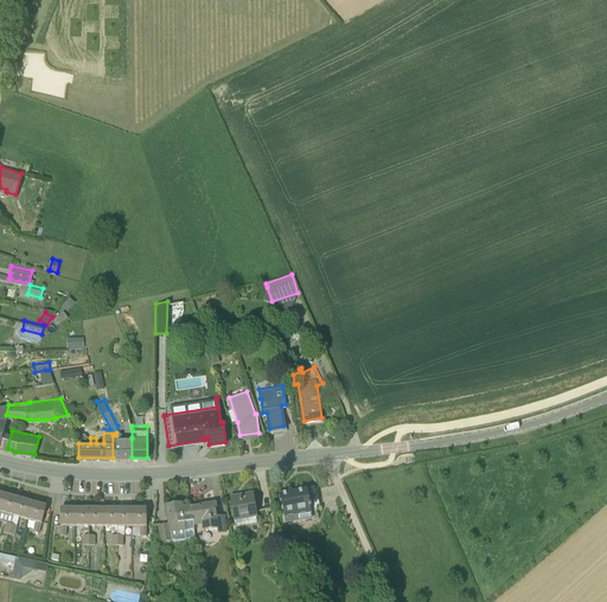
[(121,433),(117,433),(116,433),(116,435),(113,435),(113,458),(116,458),(132,458),(132,439),(125,439),(121,439),(121,433)]
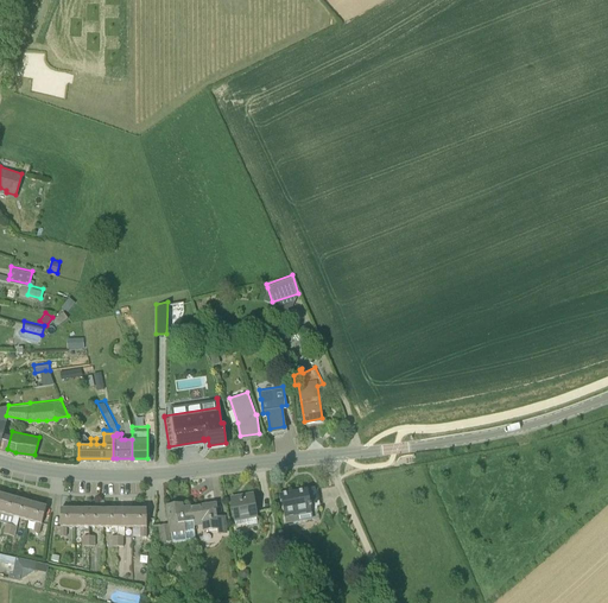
[(284,511),(310,506),(310,503),(311,503),(311,501),(316,500),(314,486),(282,492),(284,511)]
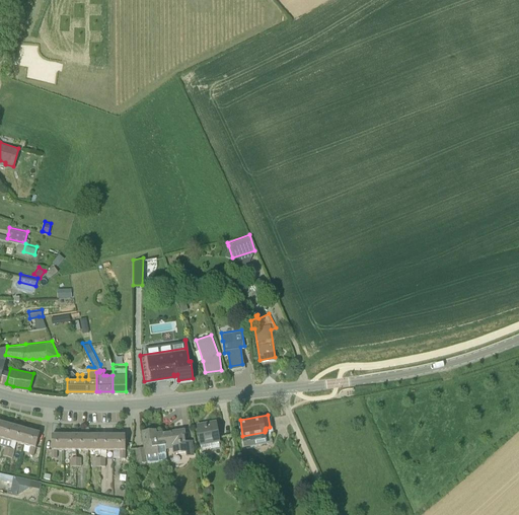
[(12,438),(16,424),(4,420),(0,435),(12,438)]
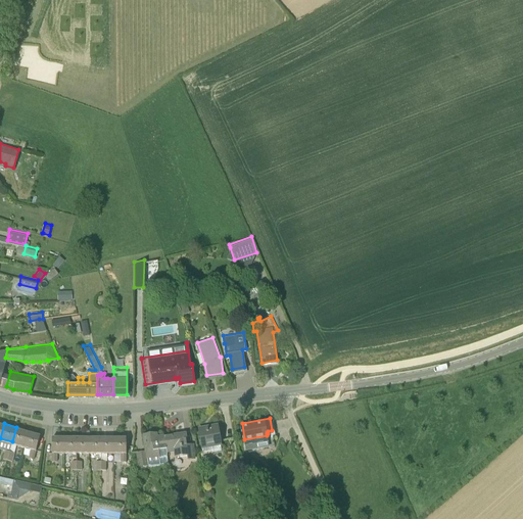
[(212,447),(221,446),(218,423),(199,426),(202,445),(211,444),(212,447)]
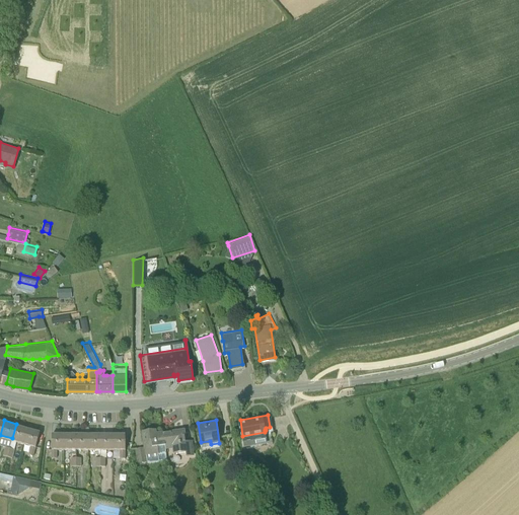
[(16,424),(12,438),(16,439),(23,441),(27,427),(16,424)]
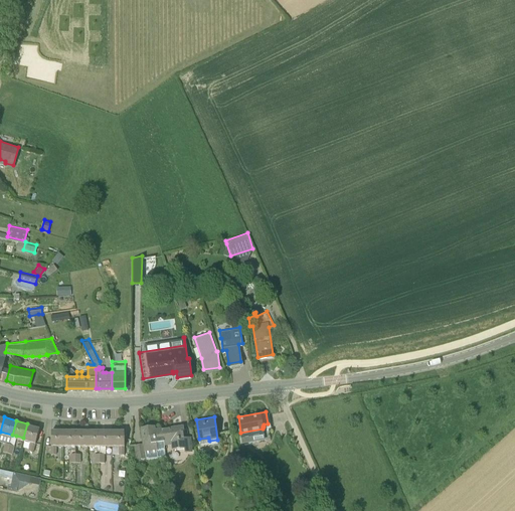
[(33,449),(39,427),(27,423),(23,438),(31,440),(28,448),(33,449)]
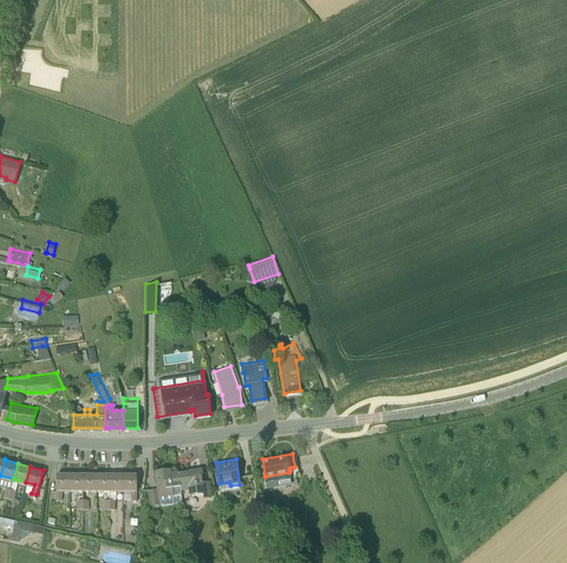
[(181,489),(178,471),(169,472),(169,468),(156,470),(158,487),(147,488),(151,503),(161,502),(161,503),(174,502),(174,500),(182,500),(181,489)]
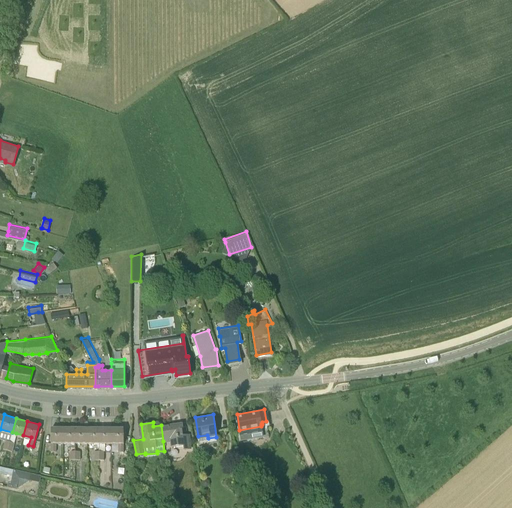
[(181,422),(161,425),(163,441),(171,440),(172,444),(183,443),(184,447),(190,446),(188,432),(182,433),(181,422)]
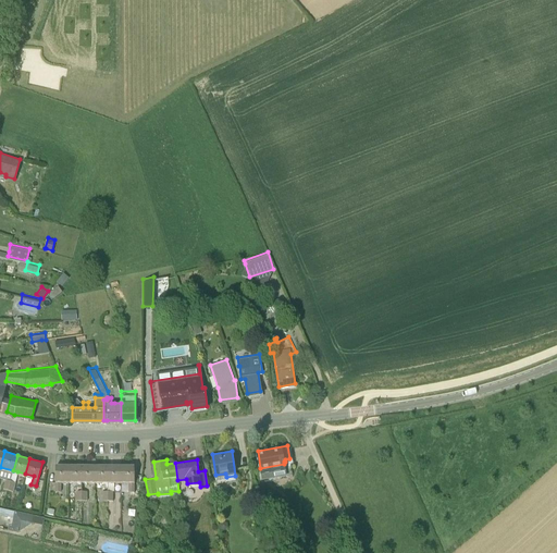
[(61,480),(69,480),(69,464),(56,464),(56,489),(60,489),(61,480)]
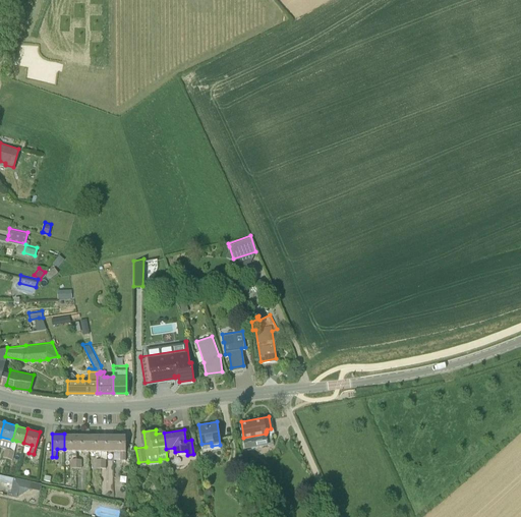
[(64,449),(69,449),(76,449),(76,434),(64,434),(64,449)]
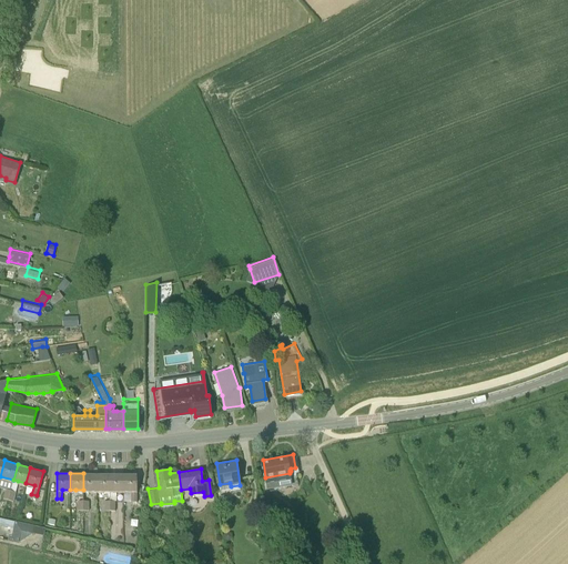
[(97,490),(97,473),(83,473),(83,490),(97,490)]
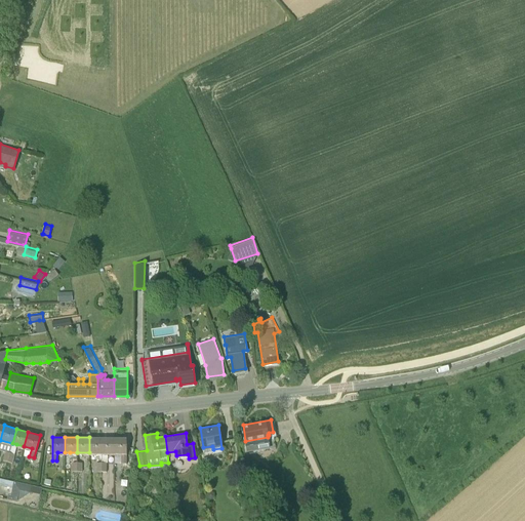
[(102,437),(89,437),(89,452),(96,452),(96,461),(102,461),(102,452),(102,437)]
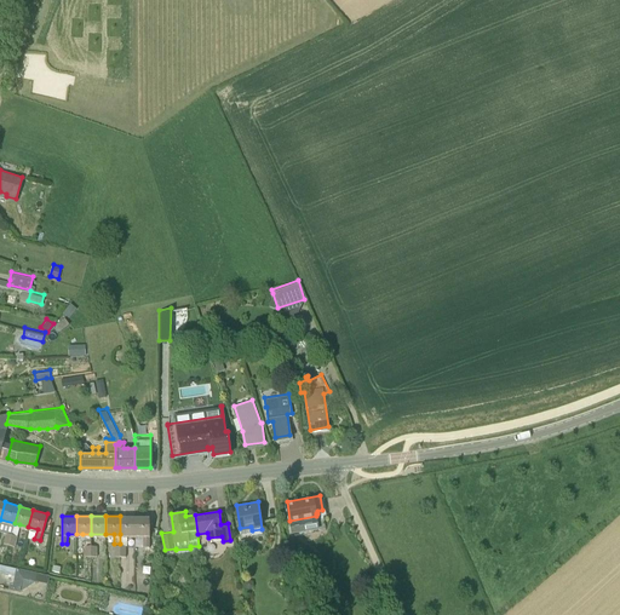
[(135,534),(135,516),(120,516),(120,534),(127,534),(135,534)]
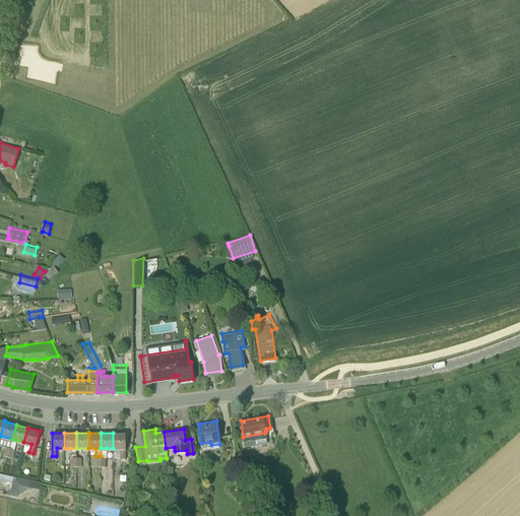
[(126,433),(113,433),(113,448),(121,448),(121,456),(125,456),(126,433)]
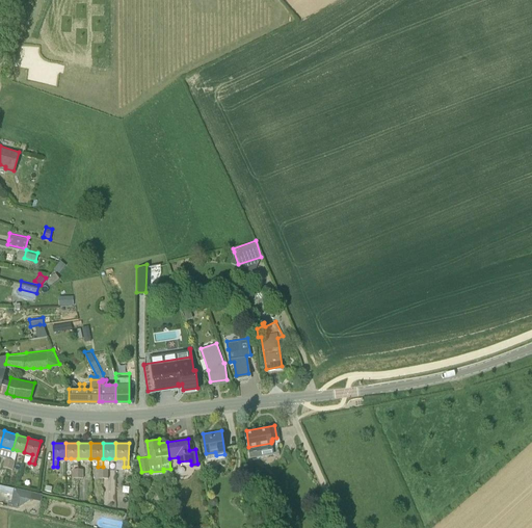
[(16,458),(15,458),(10,456),(7,466),(4,477),(10,478),(16,458)]
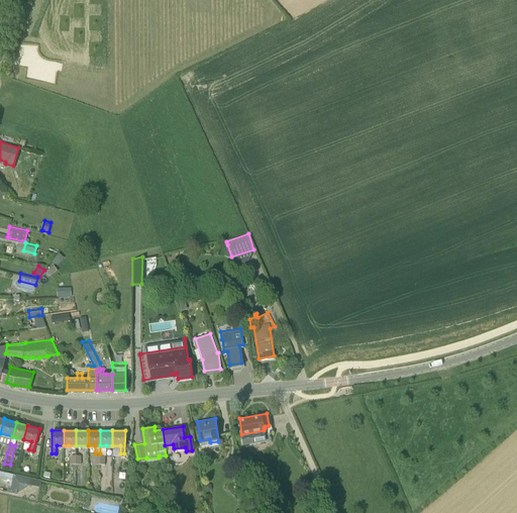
[(13,473),(0,469),(0,475),(12,478),(11,484),(8,484),(7,489),(17,491),(19,481),(29,483),(30,476),(13,472),(13,473)]
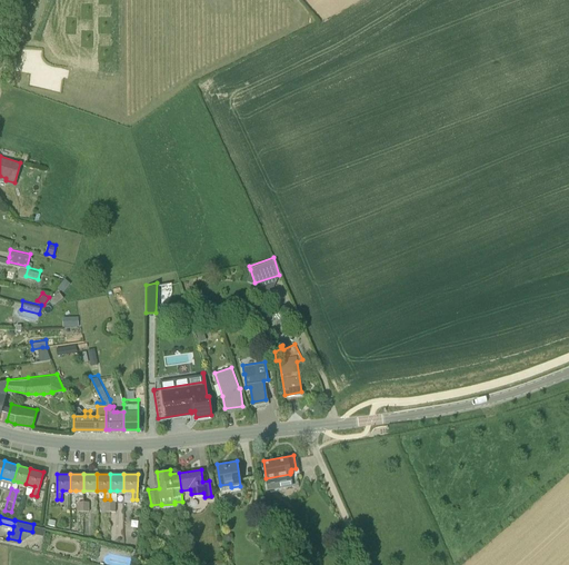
[(286,534),(268,537),(270,548),(288,546),(286,534)]
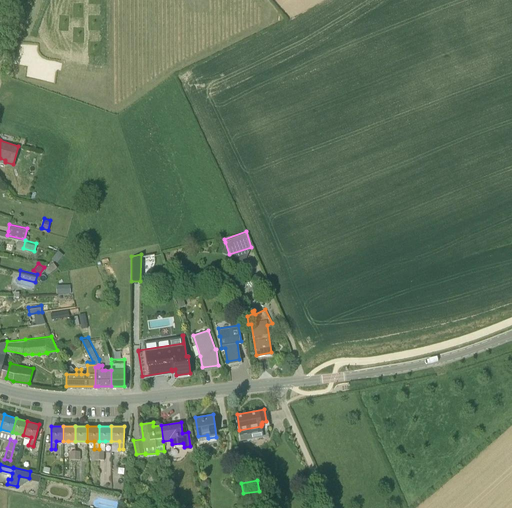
All buildings are outlined.
